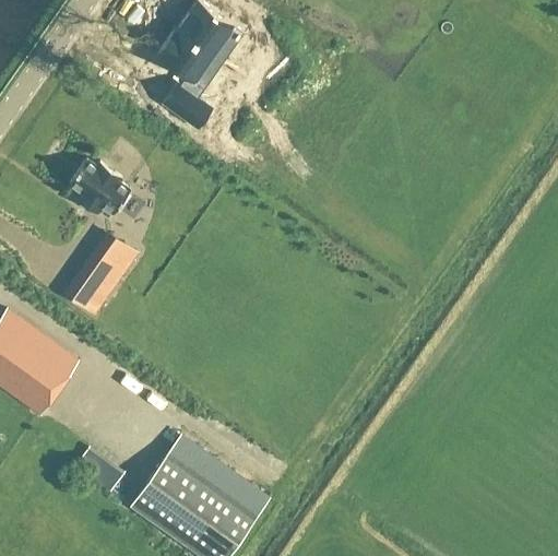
[(177,31),(223,63),(244,35),(197,2),(177,31)]
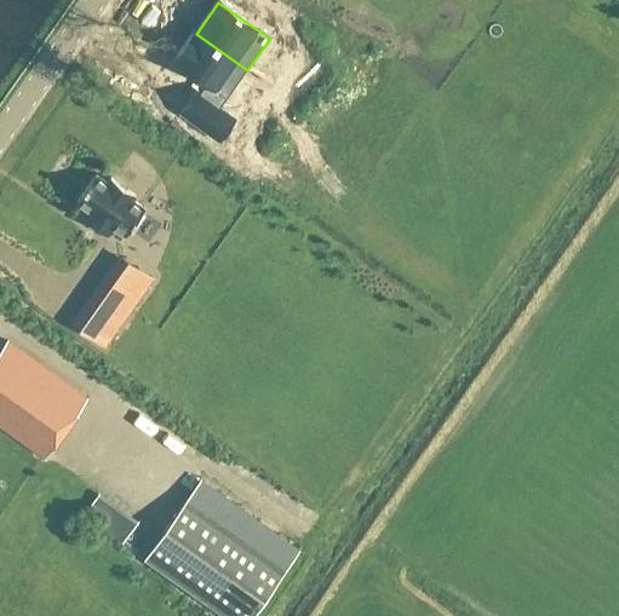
[(247,70),(196,34),(173,65),(206,88),(200,97),(195,95),(178,117),(218,147),(235,122),(219,111),(247,70)]
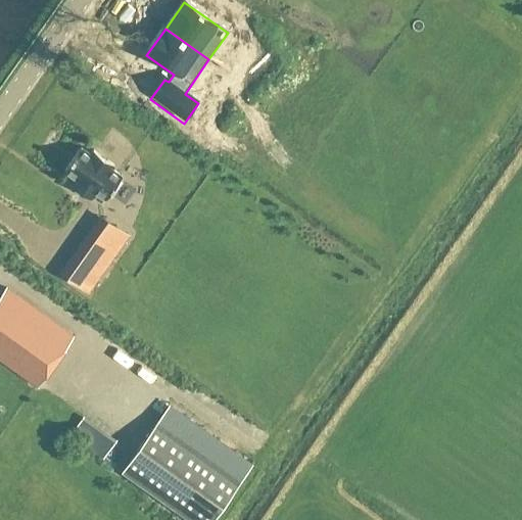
[(90,157),(80,150),(64,173),(78,182),(73,189),(91,201),(92,199),(101,205),(104,200),(105,201),(122,179),(111,172),(113,168),(93,153),(90,157)]
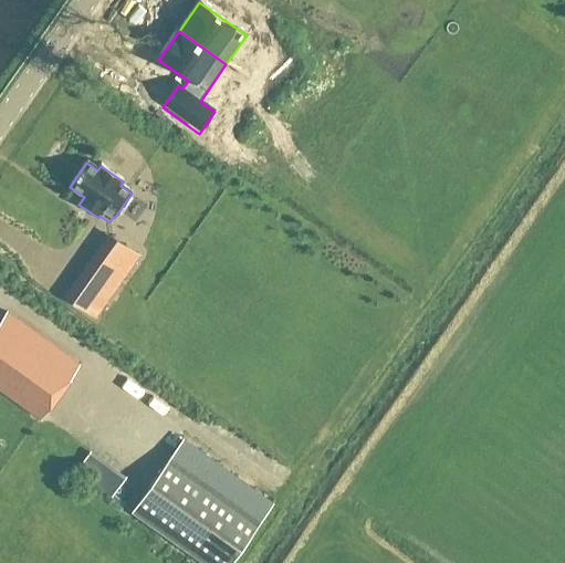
[(138,257),(113,239),(70,301),(95,319),(138,257)]
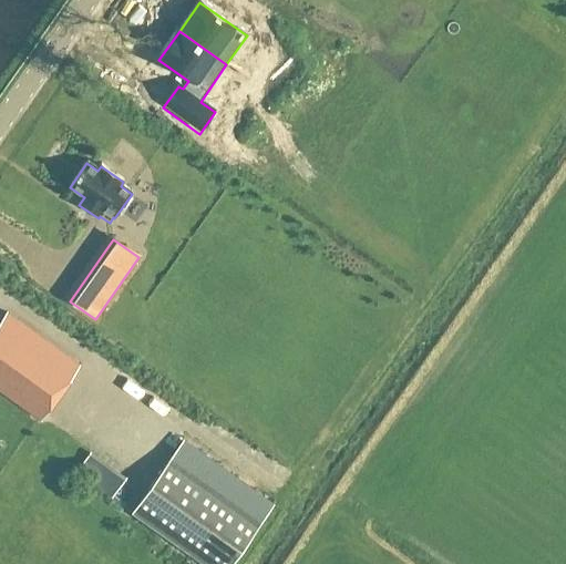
[(79,367),(7,316),(0,325),(0,392),(41,421),(79,367)]
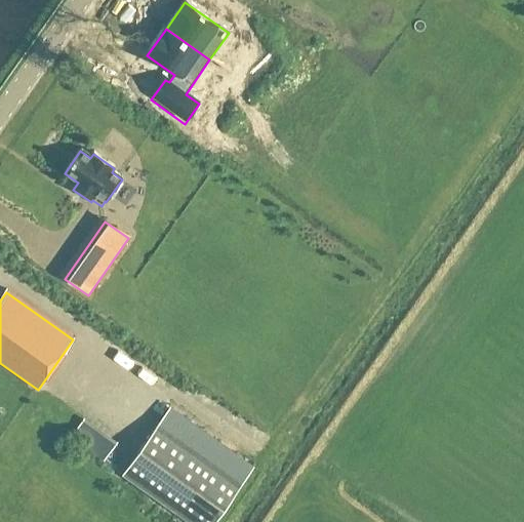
[(122,476),(188,521),(215,521),(242,485),(158,425),(122,476)]
